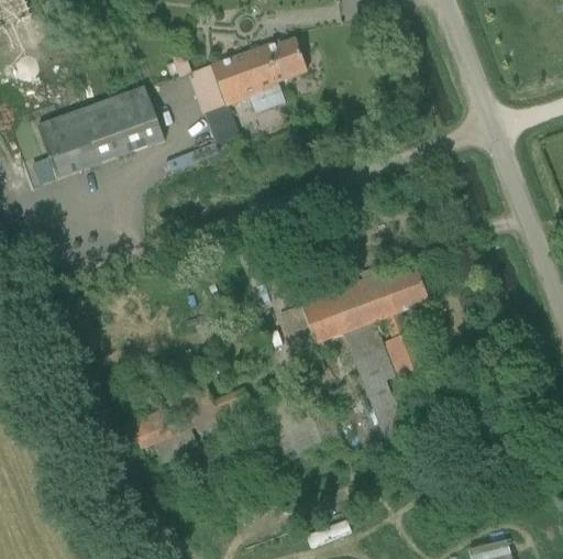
[(224,103),(249,96),(255,113),(286,102),(278,81),(307,72),(295,39),(280,43),(279,41),(258,47),(210,65),(192,72),(184,48),(172,54),(179,77),(188,74),(202,112),(224,103)]
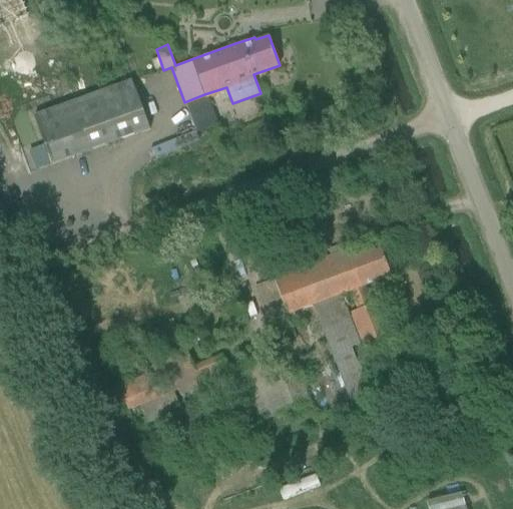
[(149,127),(131,80),(33,117),(51,165),(149,127)]
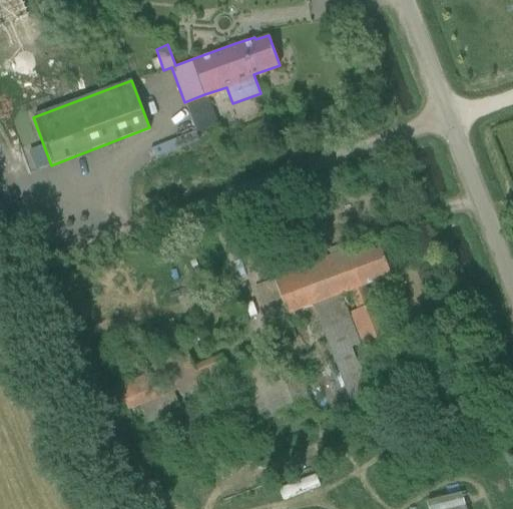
[(267,320),(283,315),(286,322),(289,321),(306,315),(316,311),(354,412),(383,401),(343,295),(351,291),(357,309),(350,312),(367,356),(378,352),(396,345),(380,300),(372,303),(365,285),(392,275),(380,244),(351,256),(349,249),(330,257),(253,284),(267,320)]
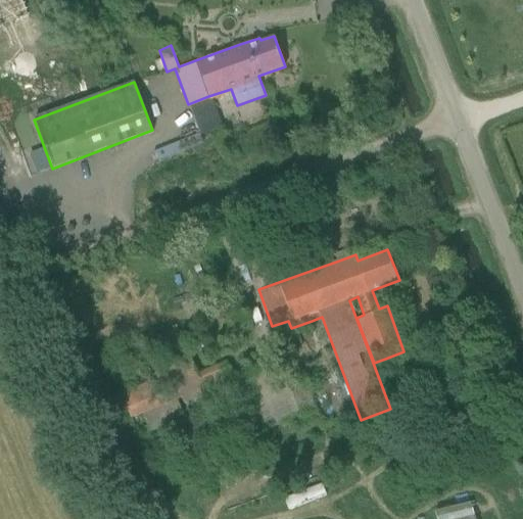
[(139,435),(241,393),(227,360),(197,372),(179,327),(144,342),(157,376),(121,390),(139,435)]
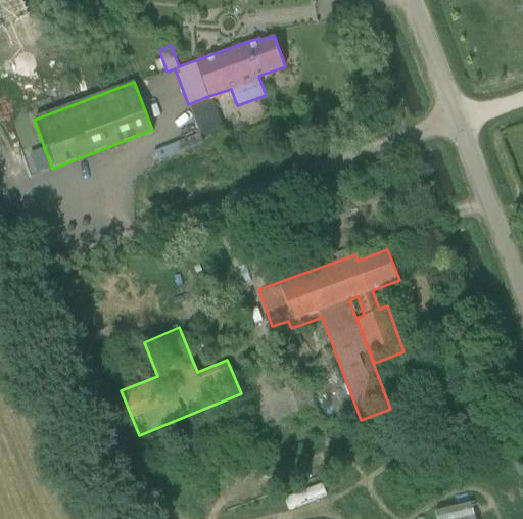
[(259,430),(317,409),(306,380),(296,384),(286,357),(239,373),(259,430)]
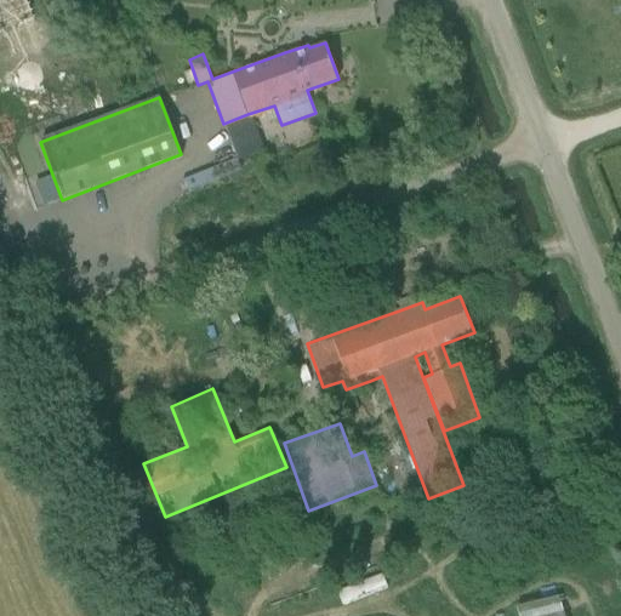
[(382,572),(337,589),(342,603),(387,586),(382,572)]
